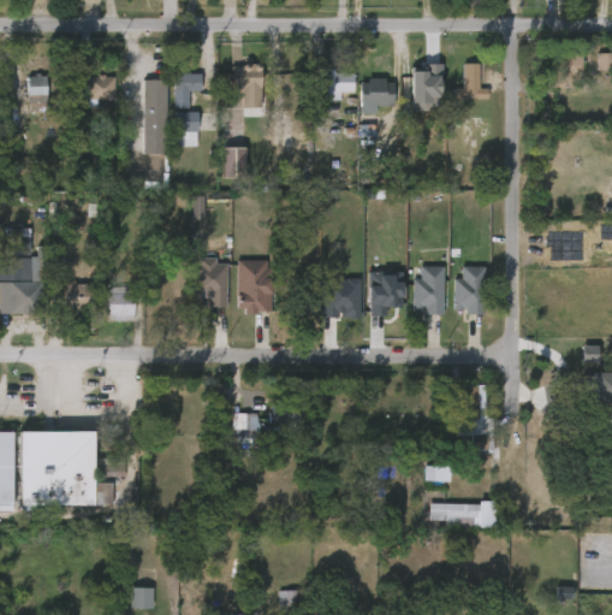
[(583,84),(550,84),(550,53),(583,53),(583,84)]
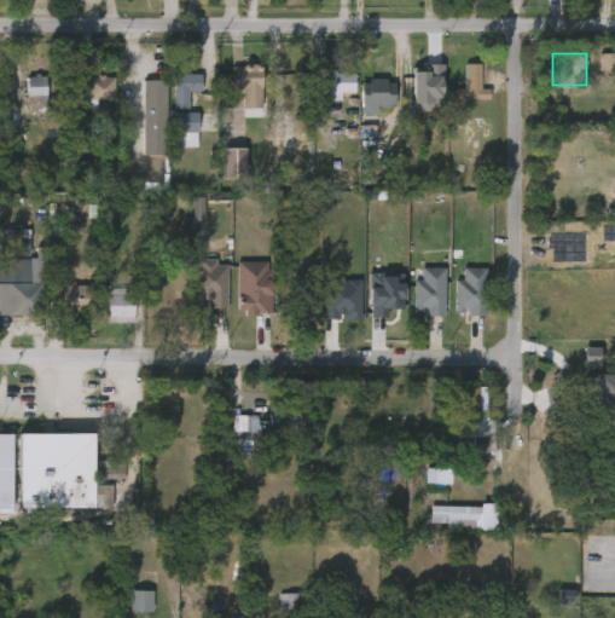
[(614,53),(603,53),(602,70),(614,70),(614,53)]
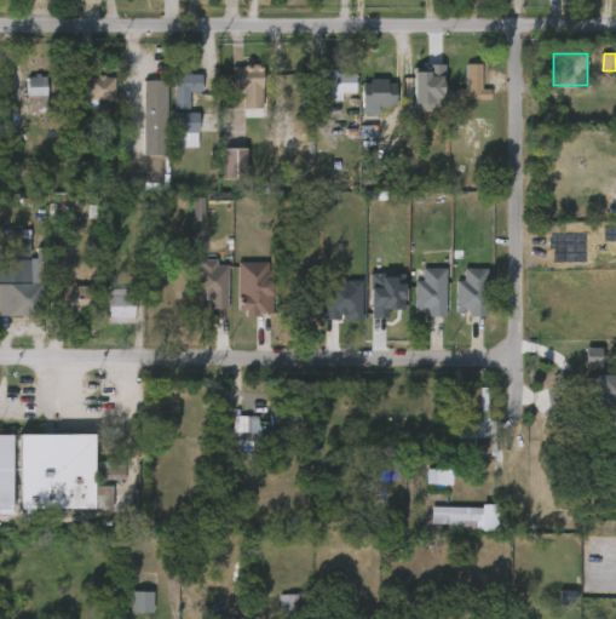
[(482,62),(482,87),(491,87),(491,98),(456,98),(456,87),(467,87),(467,62),(482,62)]
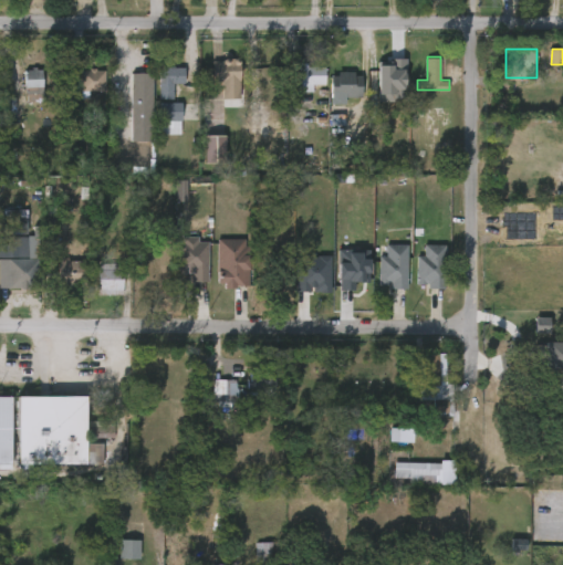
[(381,65),(381,101),(408,102),(409,59),(395,59),(394,65),(381,65)]
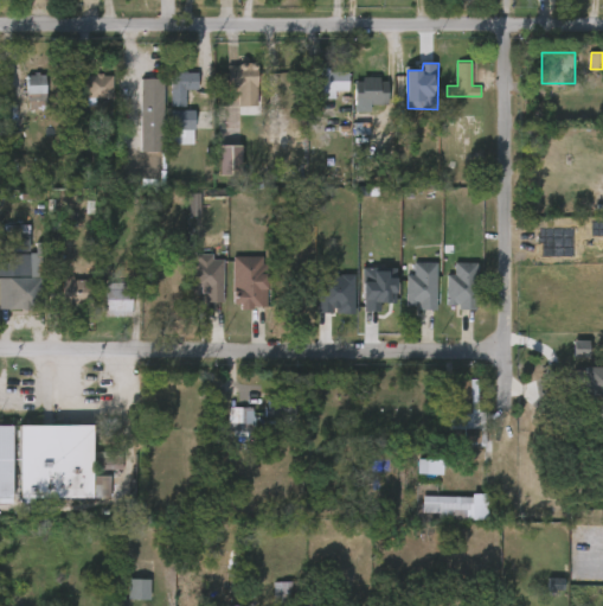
[(229,64),(257,64),(257,104),(238,104),(238,87),(229,87),(229,64)]
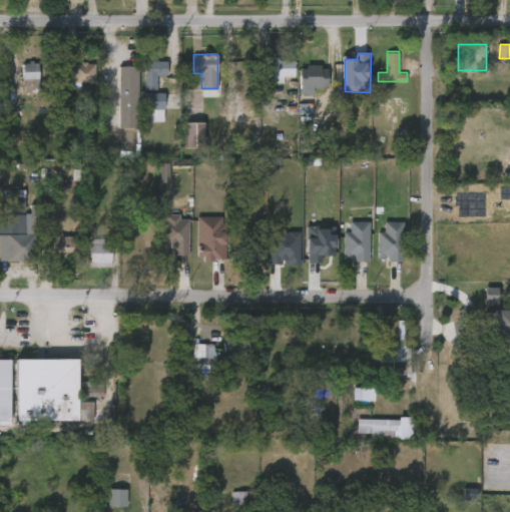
[(267,80),(267,58),(295,58),(295,76),(283,76),(283,80),(267,80)]
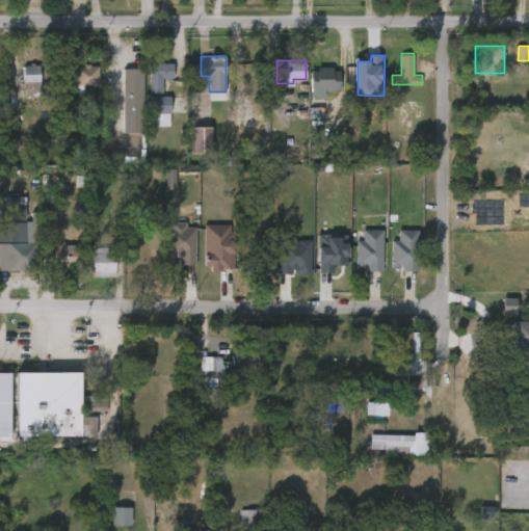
[(162,77),(162,91),(151,91),(151,62),(174,62),(174,77),(162,77)]
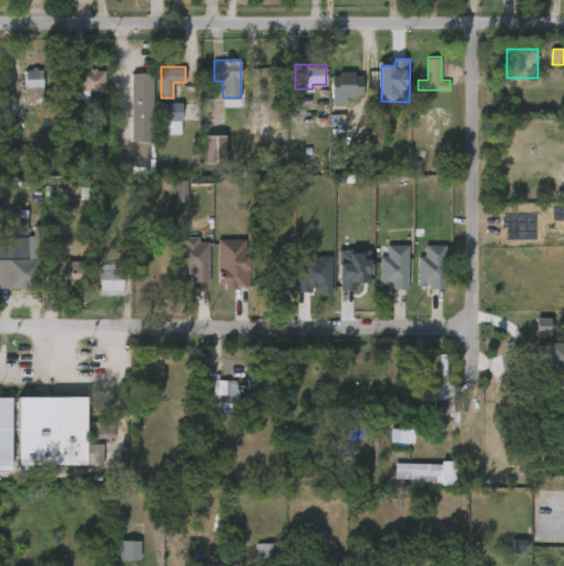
[(43,100),(27,100),(27,69),(43,69),(43,100)]
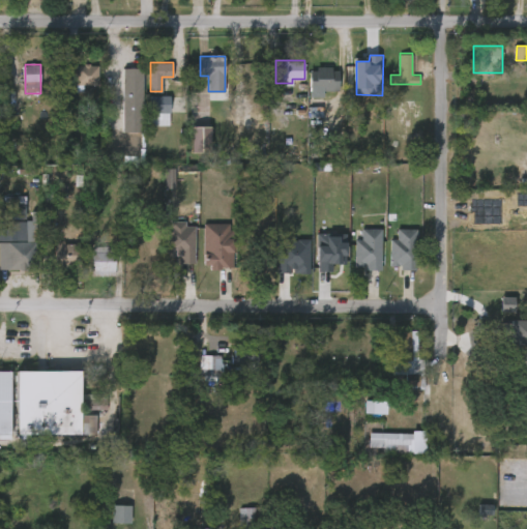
[(99,64),(99,85),(77,85),(77,64),(99,64)]
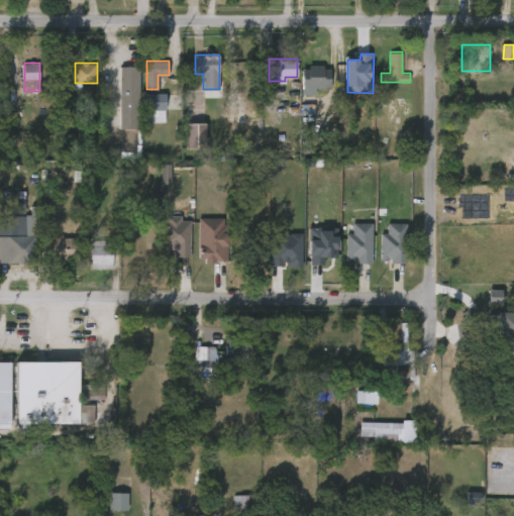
[(139,66),(139,127),(119,127),(119,66),(139,66)]
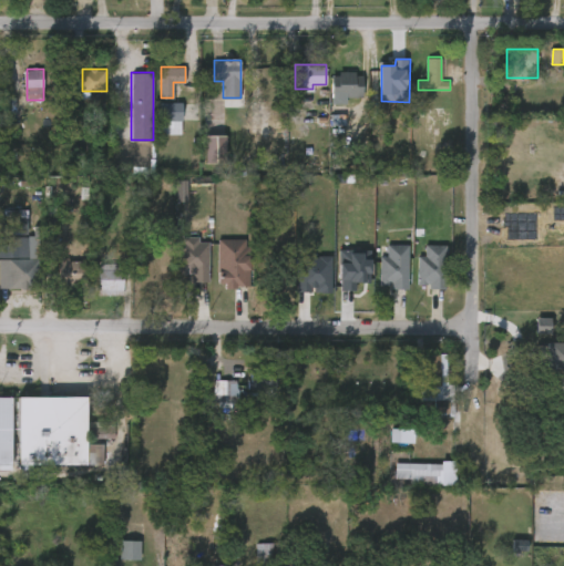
[(332,96),(332,72),(363,72),(363,96),(332,96)]
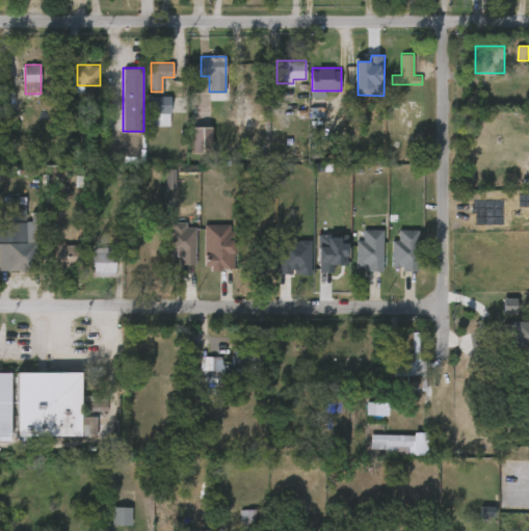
[(170,96),(170,126),(151,126),(151,96),(170,96)]
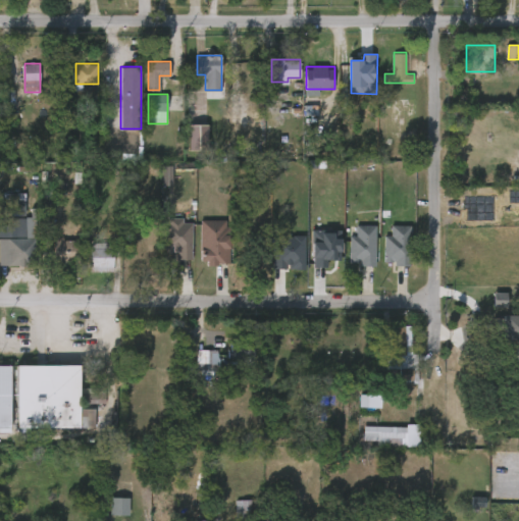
[(191,124),(190,150),(209,150),(210,125),(191,124)]
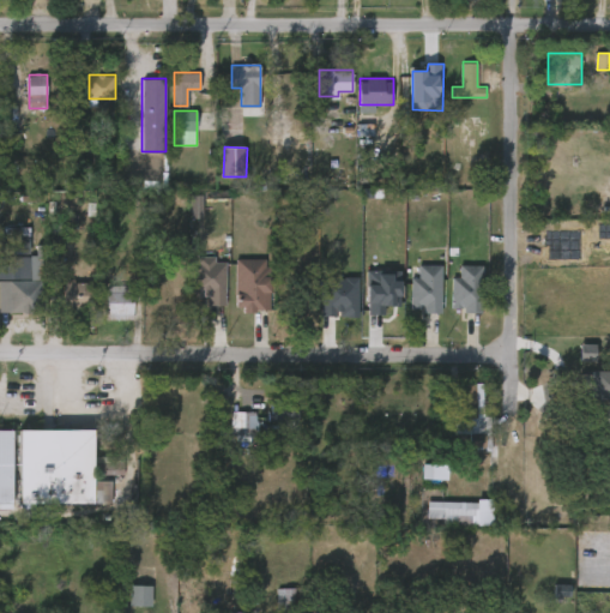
[(43,256),(43,311),(0,311),(0,227),(31,227),(31,256),(43,256)]
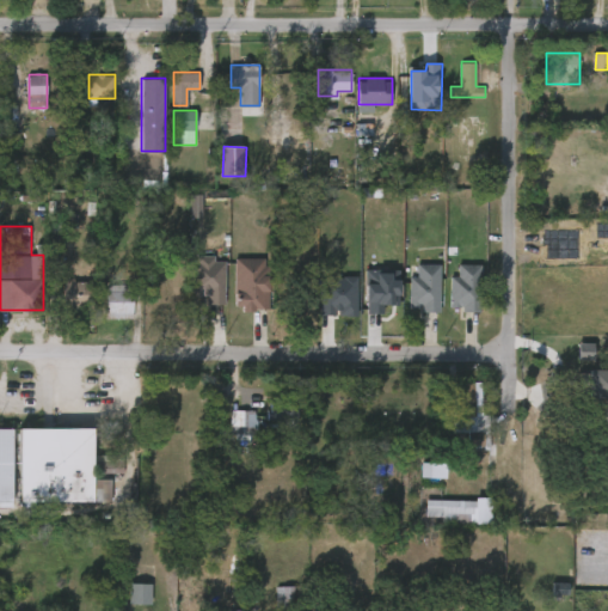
[(227,262),(217,262),(217,257),(195,257),(195,297),(209,297),(209,305),(228,305),(227,262)]
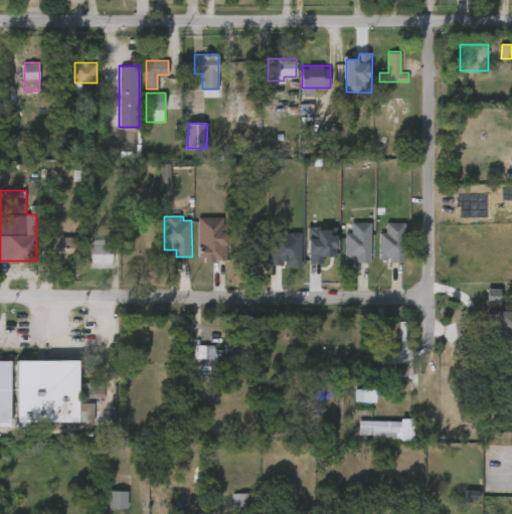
[(199,216),(227,216),(227,261),(199,261),(199,216)]
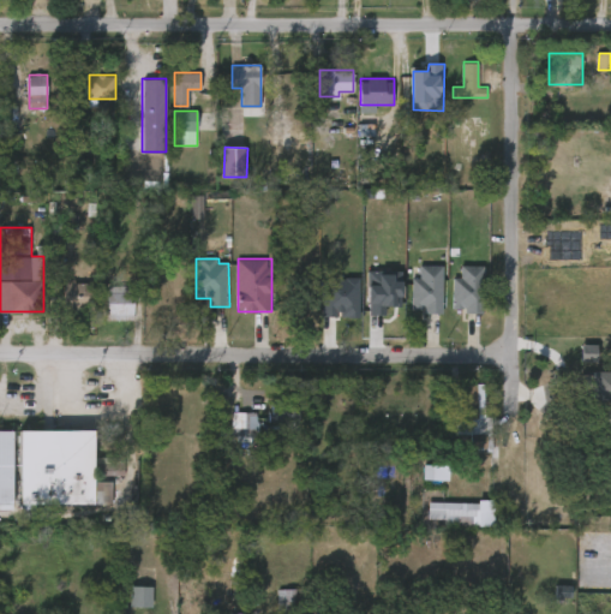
[(412,310),(412,276),(419,276),(419,264),(442,264),(442,310),(412,310)]
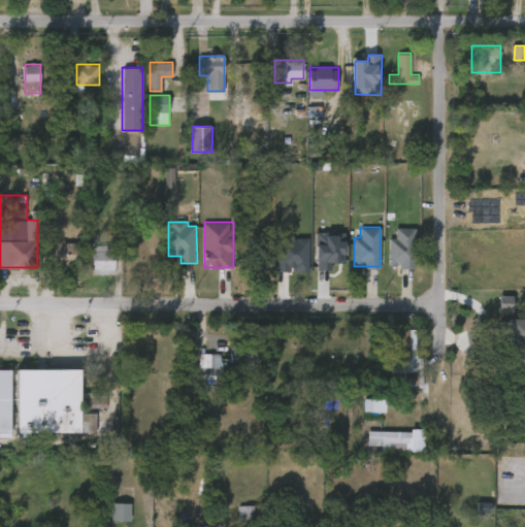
[(390,237),(396,237),(396,227),(416,227),(416,266),(390,266),(390,237)]
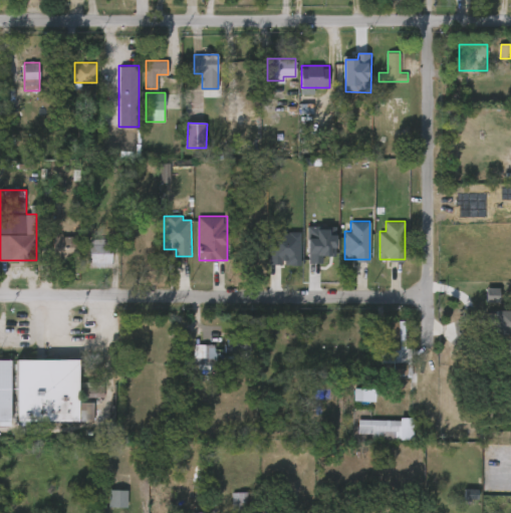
[(337,255),(337,225),(308,225),(309,263),(325,262),(325,256),(337,255)]
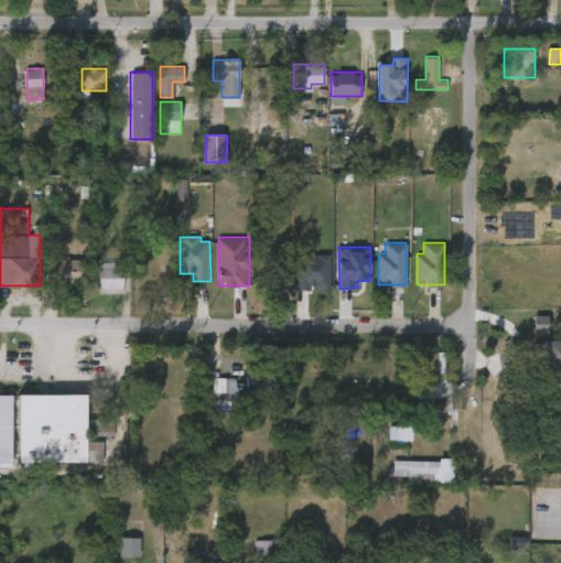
[(332,255),(298,255),(298,291),(332,291),(332,255)]
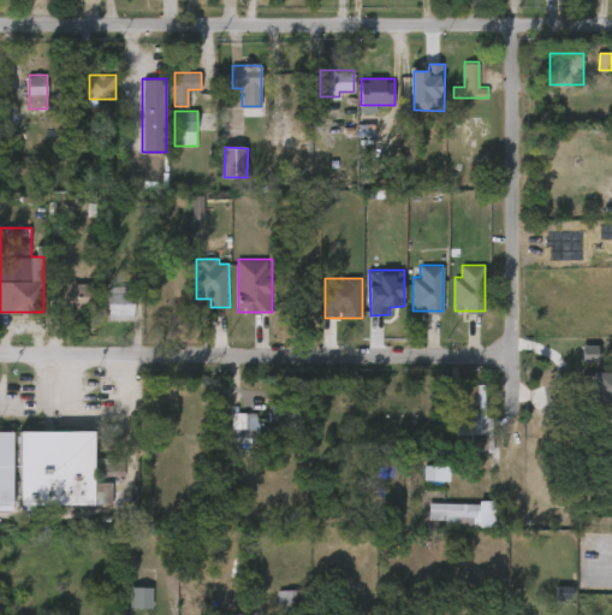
[(93,282),(93,308),(65,308),(65,282),(93,282)]
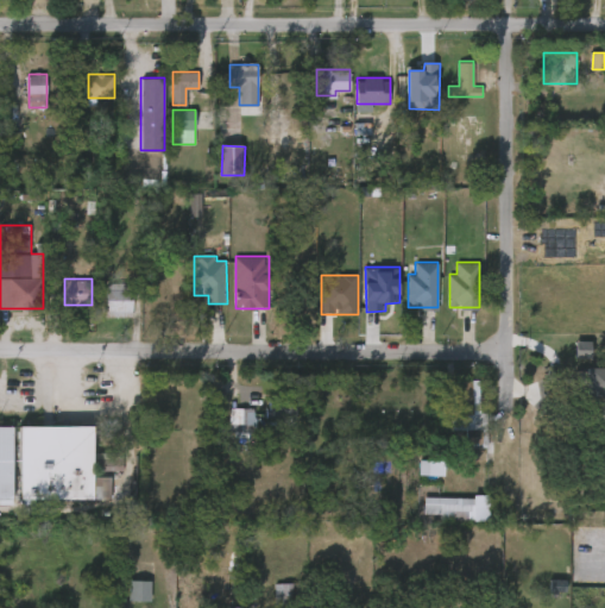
[(133,283),(133,315),(107,315),(107,283),(133,283)]
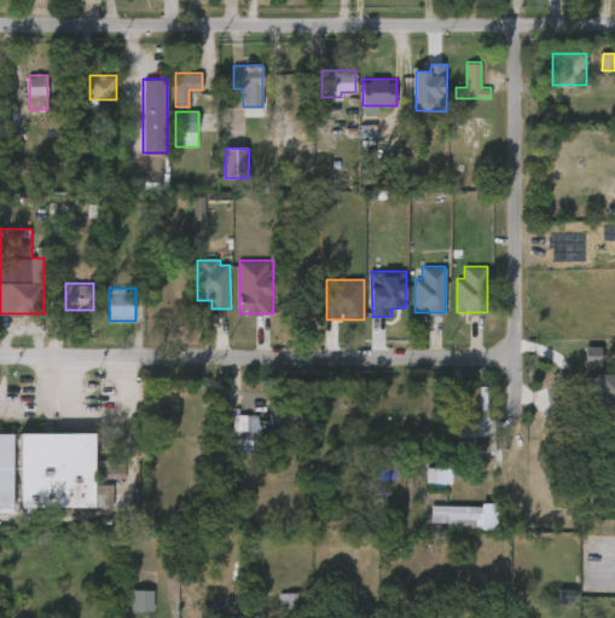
[(602,347),(586,347),(587,364),(603,364),(602,347)]
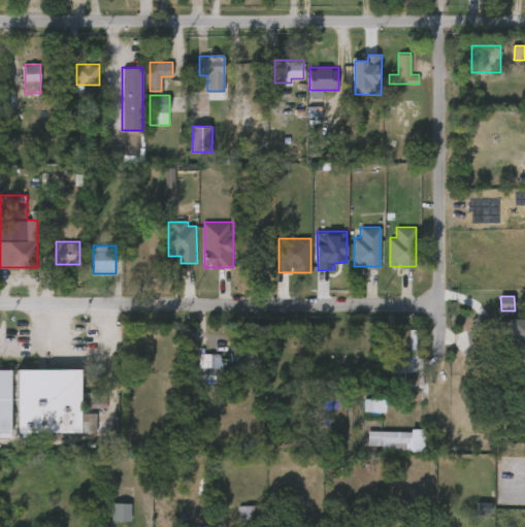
[(511,342),(524,341),(524,318),(511,319),(511,323),(501,323),(501,334),(511,334),(511,342)]
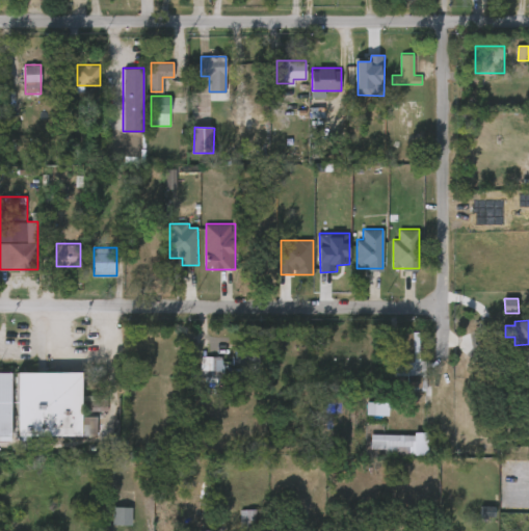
[(421,333),(421,361),(426,361),(425,390),(406,389),(407,374),(392,374),(393,332),(421,333)]
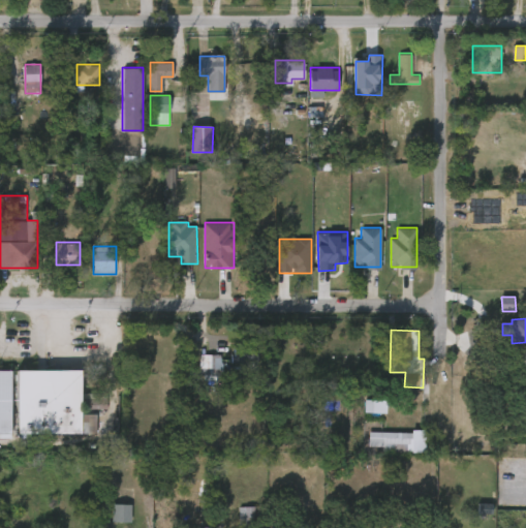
[(260,343),(236,342),(235,363),(259,364),(260,343)]
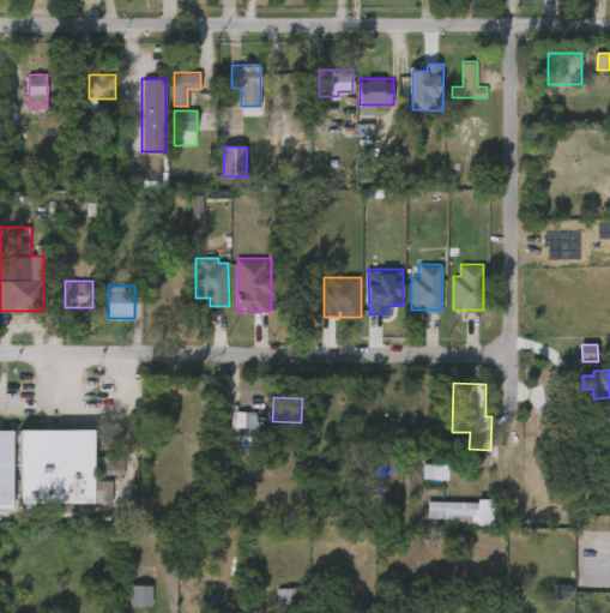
[(258,412),(258,440),(233,440),(233,412),(258,412)]
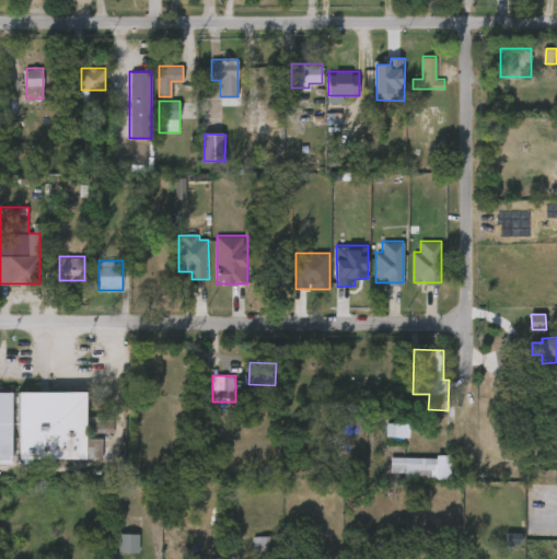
[(88,423),(112,423),(112,432),(88,432),(88,458),(21,458),(21,392),(88,392),(88,423)]
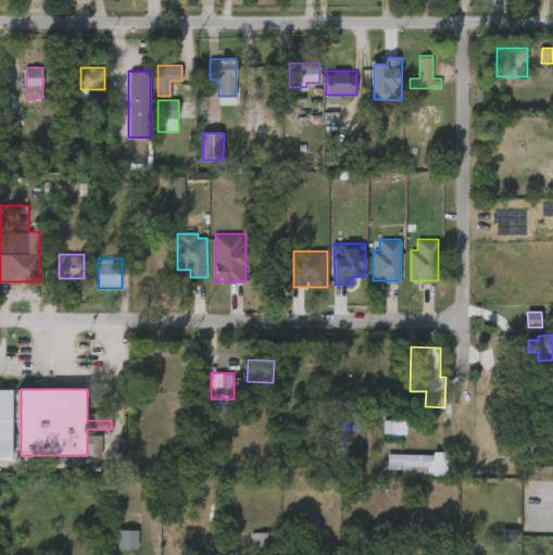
[(0,390),(13,390),(13,456),(0,456),(0,390)]
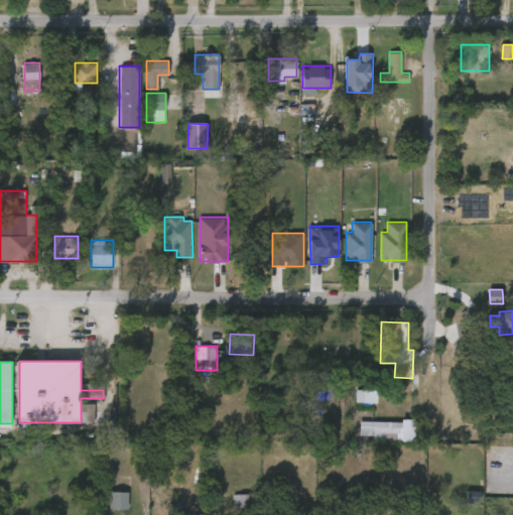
[(378,402),(378,391),(360,391),(359,402),(378,402)]
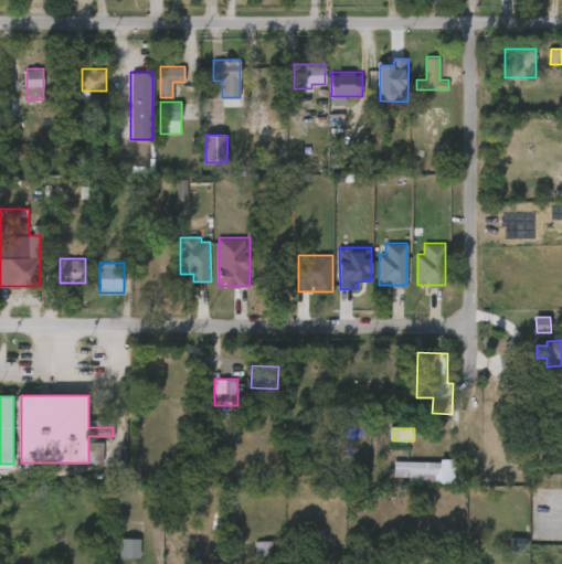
[(394,477),(394,461),(442,463),(442,481),(411,480),(411,477),(394,477)]
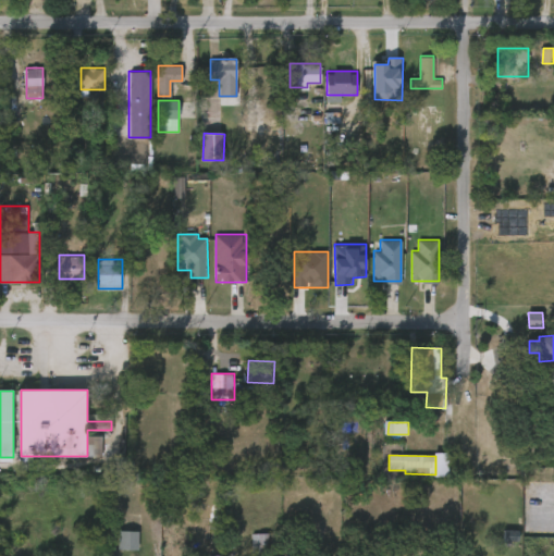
[(253,554),(253,533),(274,533),(274,554),(253,554)]
